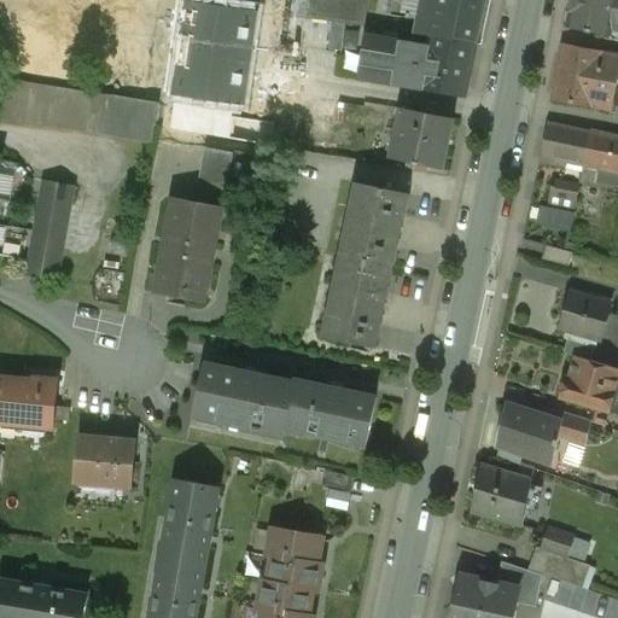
[(298,0),(296,17),(309,19),(366,27),(368,0),(298,0)]
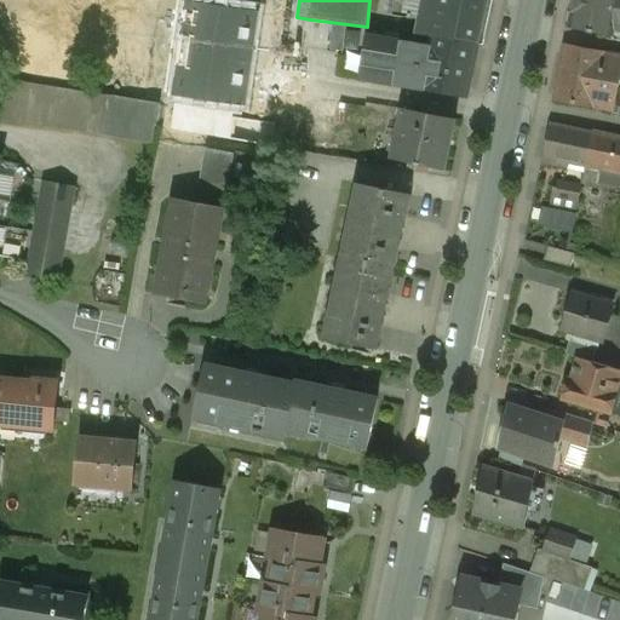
[(423,0),(395,0),(395,1),(385,0),(383,0),(380,15),(403,18),(402,23),(409,24),(409,19),(419,21),(423,0)]
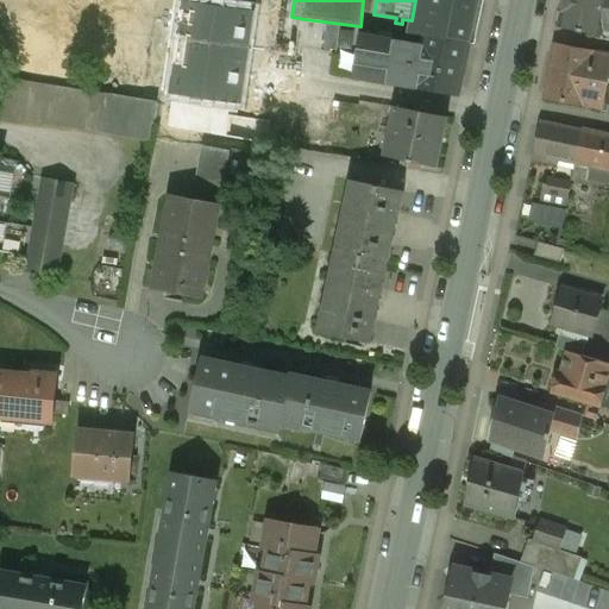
[(478,0),(415,0),(412,20),(409,35),(418,36),(469,43),(478,0)]
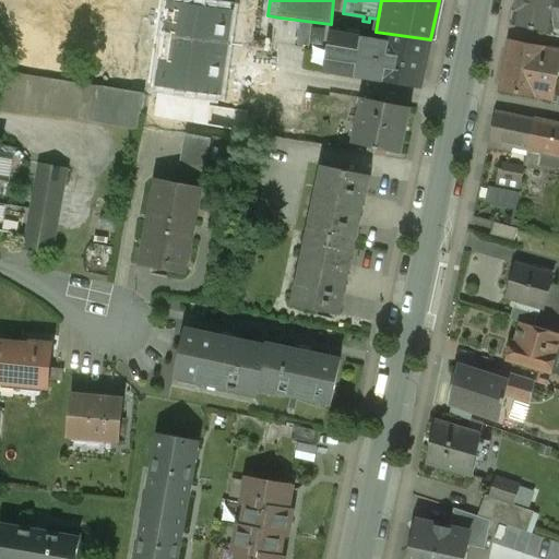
[(558,0),(518,0),(514,24),(551,32),(555,16),(558,0)]
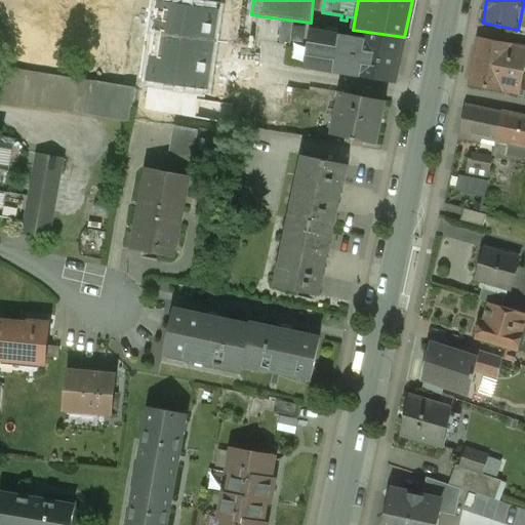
[(149,81),(206,89),(217,10),(160,3),(149,81)]
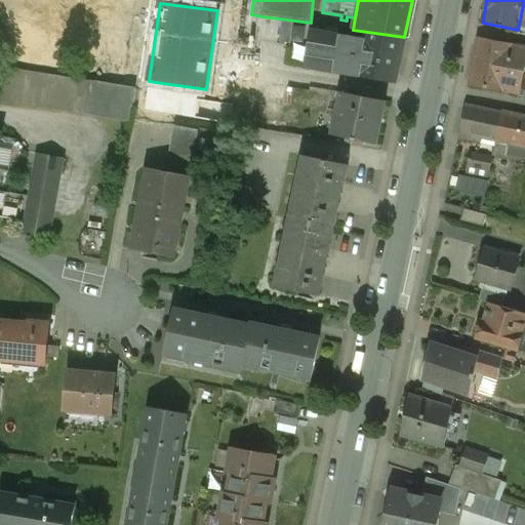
[(311,23),(263,16),(259,39),(292,44),(293,39),(300,40),(301,33),(309,34),(311,23)]
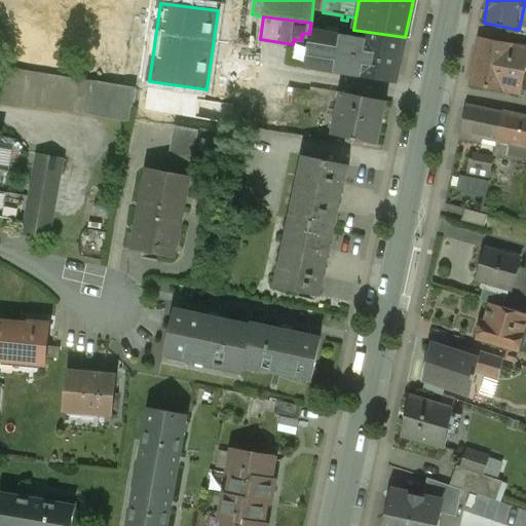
[(405,37),(361,31),(360,41),(330,36),(330,37),(325,68),(325,69),(378,78),(378,77),(396,80),(405,37)]
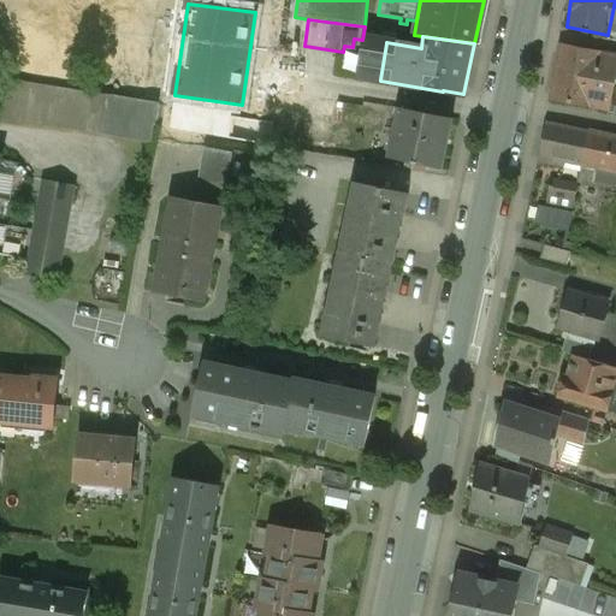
[(386,43),(367,40),(361,77),(380,80),(386,43)]
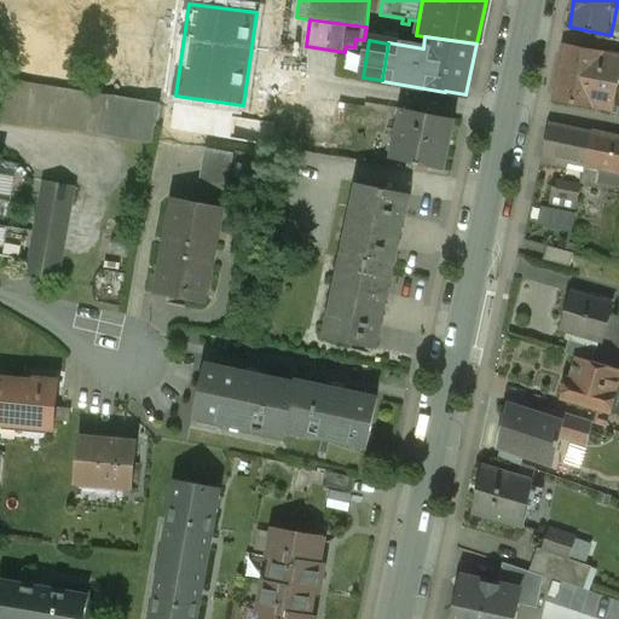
[(618,70),(618,56),(563,46),(553,98),(612,110),(618,70)]
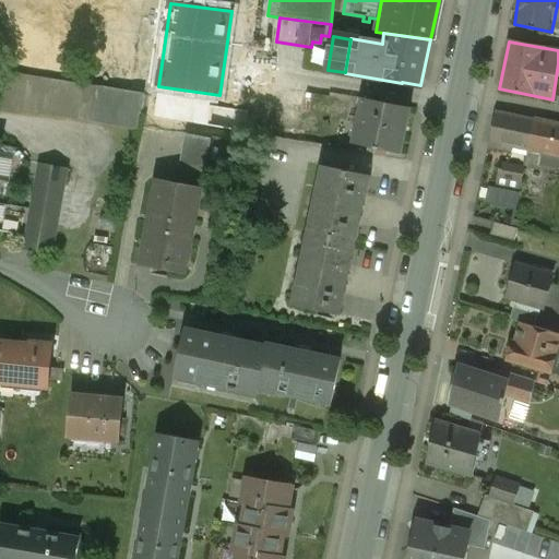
[(0,106),(88,120),(95,86),(0,71),(0,106)]
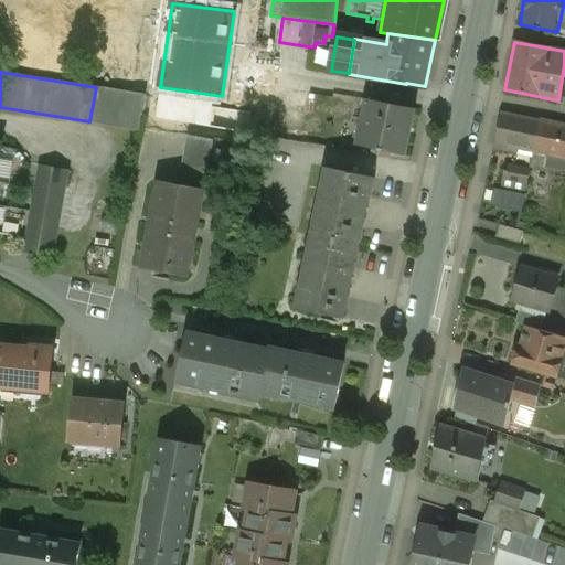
[(140,116),(145,95),(96,87),(89,121),(138,129),(140,116)]
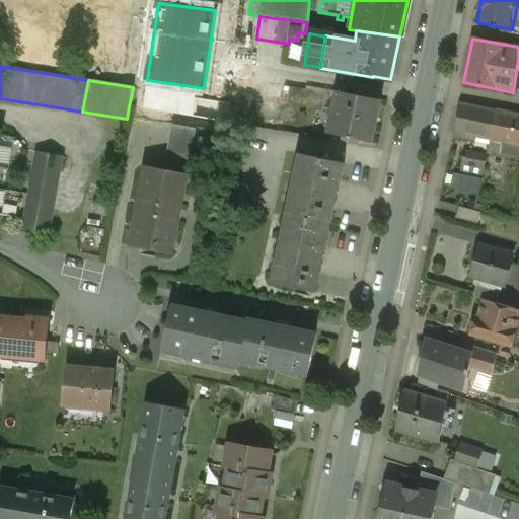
[(381,100),(338,91),(328,134),(348,137),(347,142),(359,145),(360,140),(373,143),(381,100)]
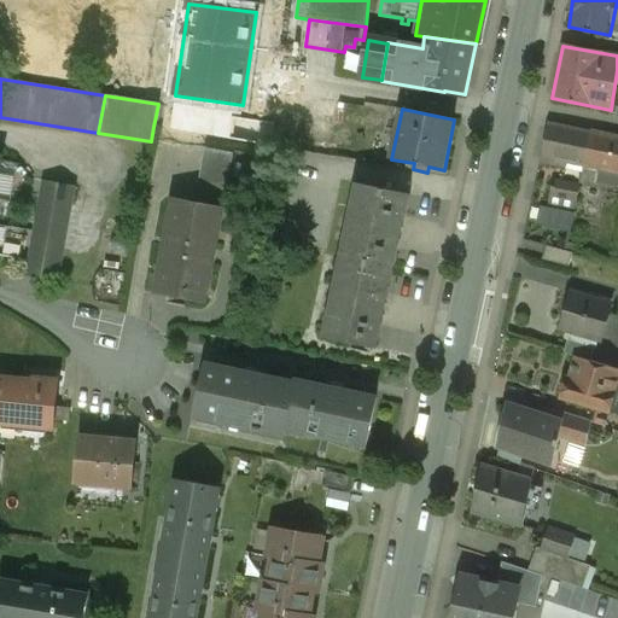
[(590,133),(548,123),(542,157),(549,158),(548,164),(565,168),(566,162),(584,165),(590,133)]
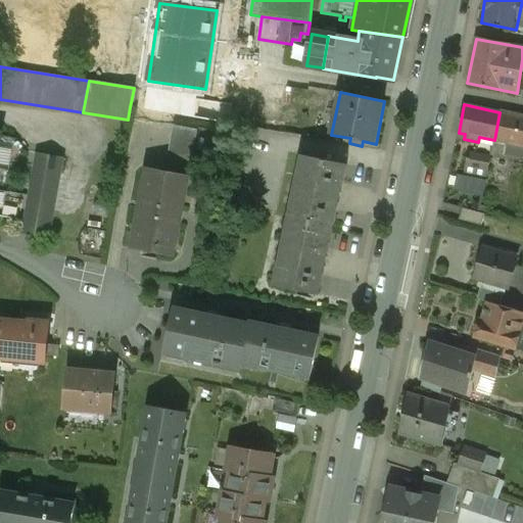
[(522,115),(500,111),(500,112),(494,140),(522,146),(522,115)]
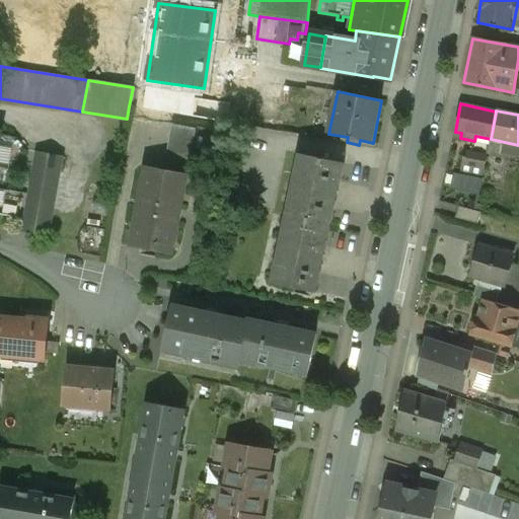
[(163,168),(187,173),(199,119),(174,115),(163,168)]
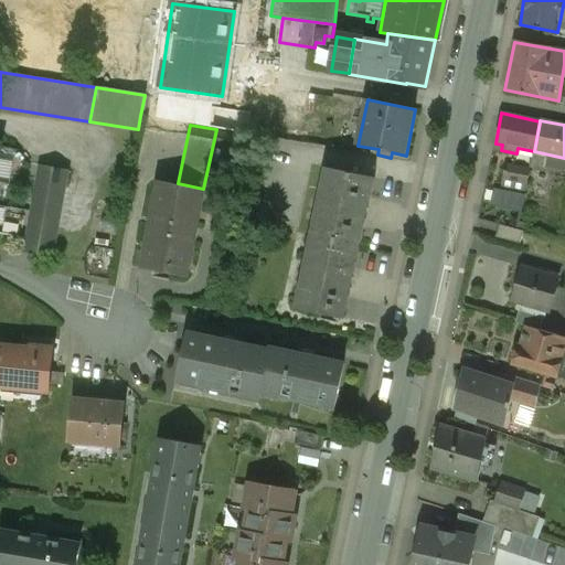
[(530,170),(507,166),(501,191),(524,195),(526,182),(530,170)]
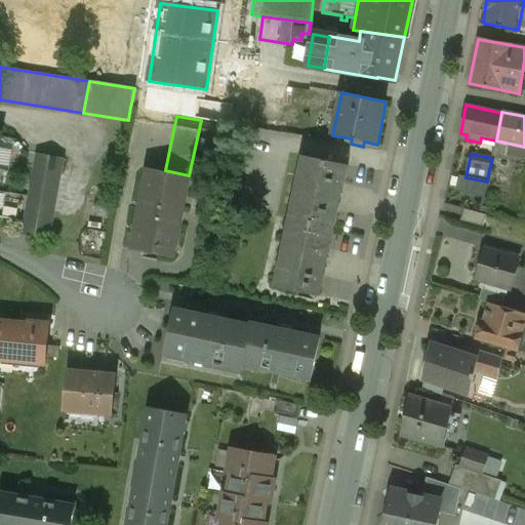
[(62,160),(38,156),(26,236),(49,239),(62,160)]
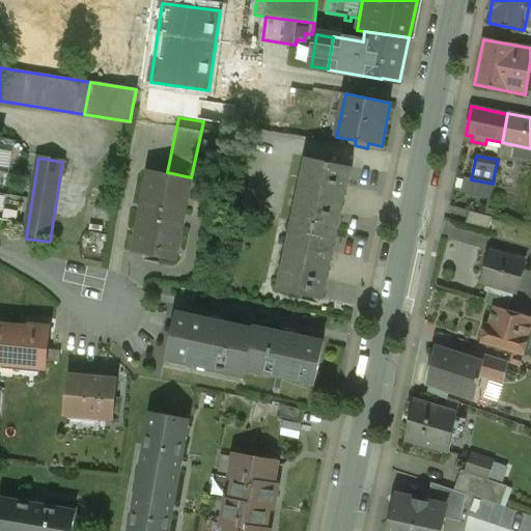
[(352,167),(306,158),(302,176),(308,177),(305,191),(299,190),(295,208),(301,210),(298,223),(291,222),(291,223),(338,233),(352,167)]
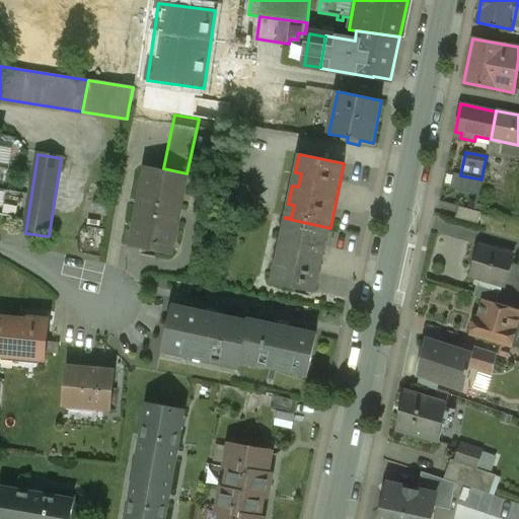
[(507,160),(487,156),(484,167),(505,171),(507,160)]
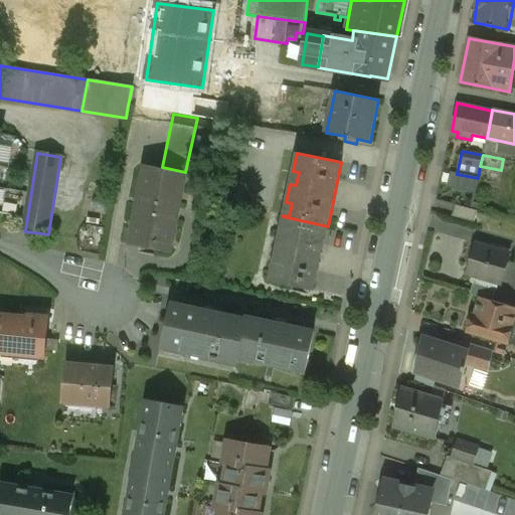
[(142,198),(180,205),(183,192),(184,192),(187,173),(185,172),(162,167),(143,165),(140,182),(144,183),(142,198)]
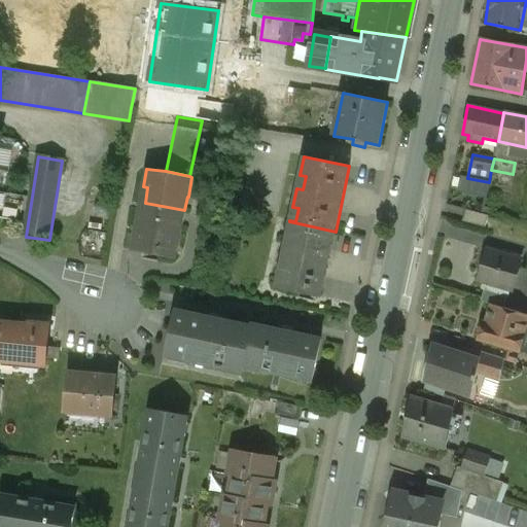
[(184,210),(145,203),(140,233),(134,232),(131,250),(176,258),(180,240),(179,239),(184,210)]
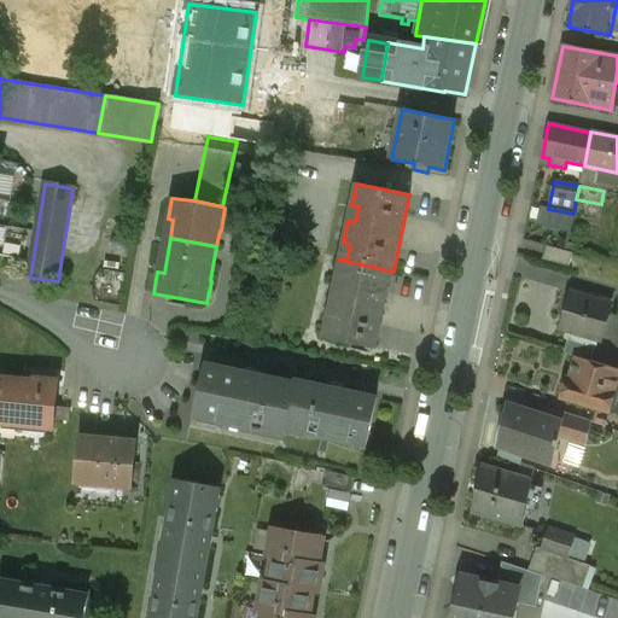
[(573,254),(546,246),(542,260),(569,267),(573,254)]
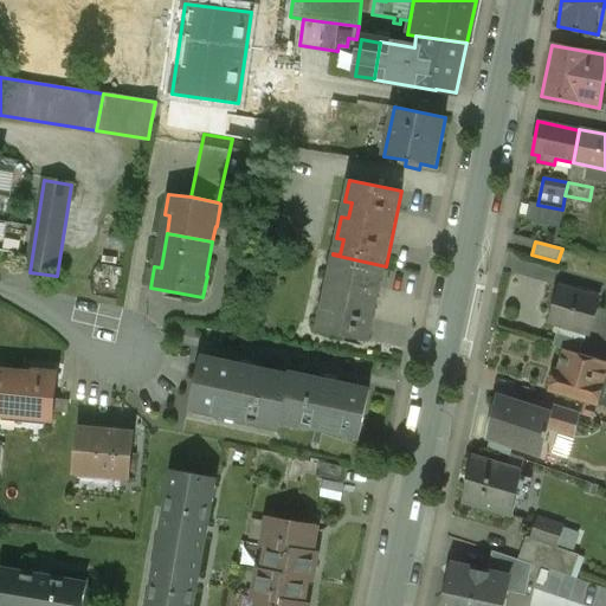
[(386,266),(333,255),(333,256),(340,257),(336,274),(329,271),(324,294),(331,295),(328,310),(321,309),(316,330),(369,341),(386,266)]
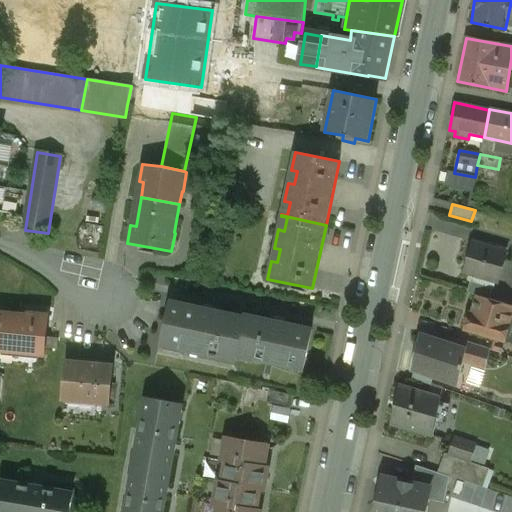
[(506,253),(473,243),(465,271),(470,273),(494,280),(497,281),(506,253)]
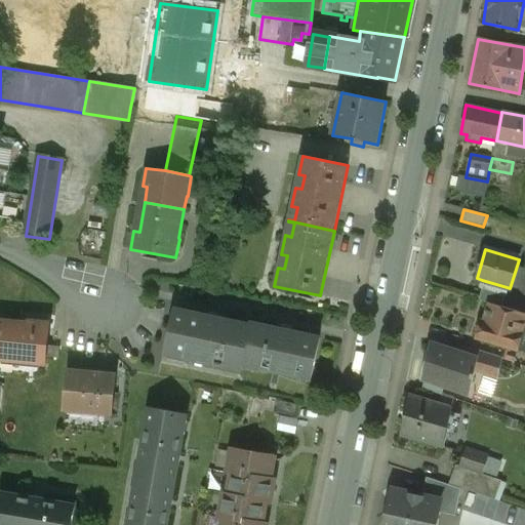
[(507,287),(482,280),(480,288),(482,288),(479,299),(488,303),(501,307),(506,294),(507,287)]
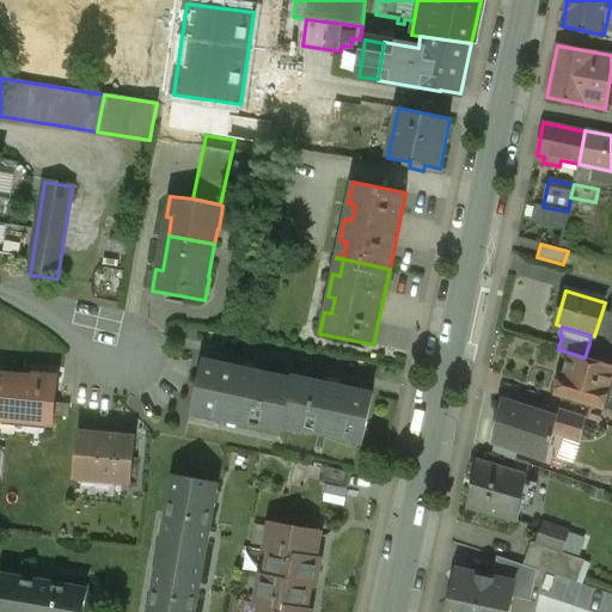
[(611,365),(585,357),(569,353),(563,374),(562,374),(556,395),(603,408),(611,379),(611,377),(611,365)]
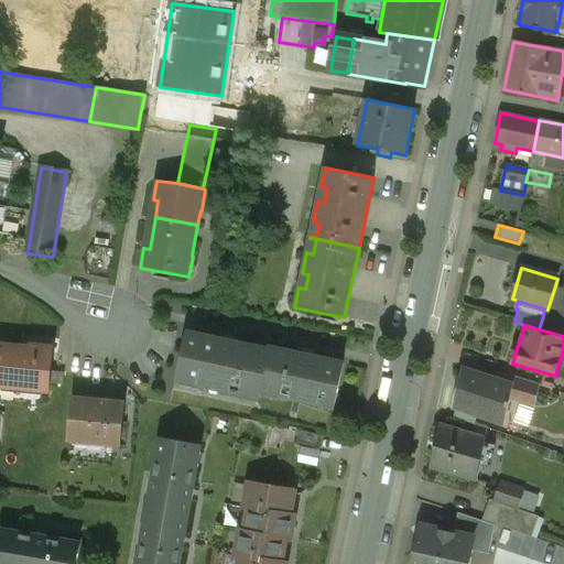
[(269,349),(188,333),(179,380),(259,397),(260,390),(269,349)]
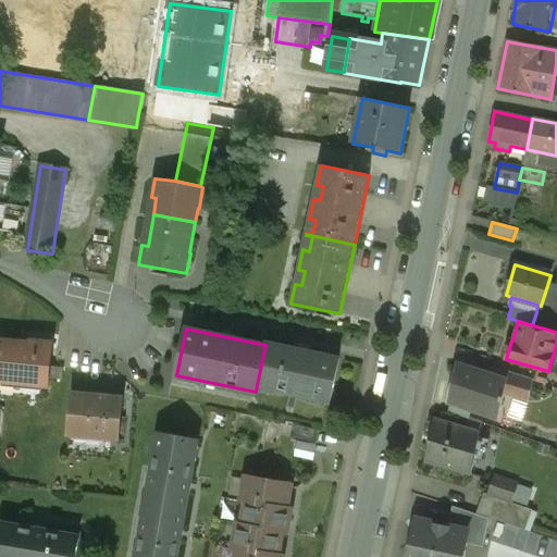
[(29,345),(0,342),(0,379),(50,384),(53,343),(31,341),(29,345)]
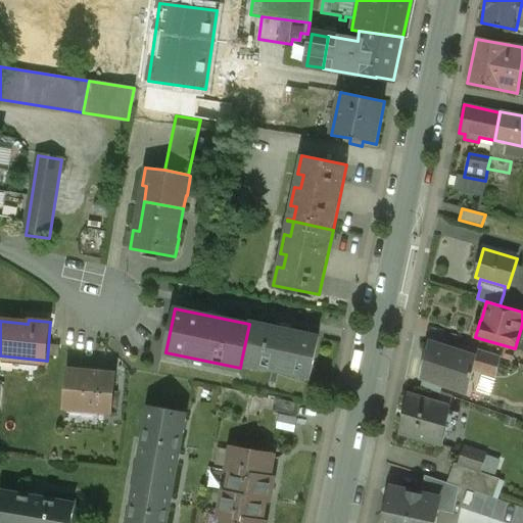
[(318,337),(250,322),(249,324),(241,362),(243,363),(243,361),(260,364),(260,366),(291,373),(291,371),(308,375),(308,377),(310,377),(318,337)]
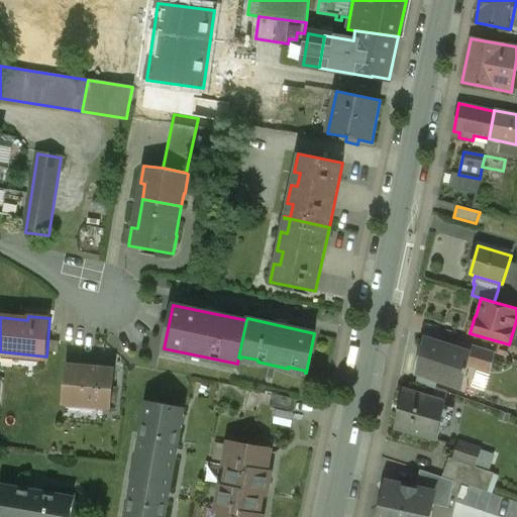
[(470,353),(423,338),(416,373),(462,392),(467,370),(471,353),(470,353)]
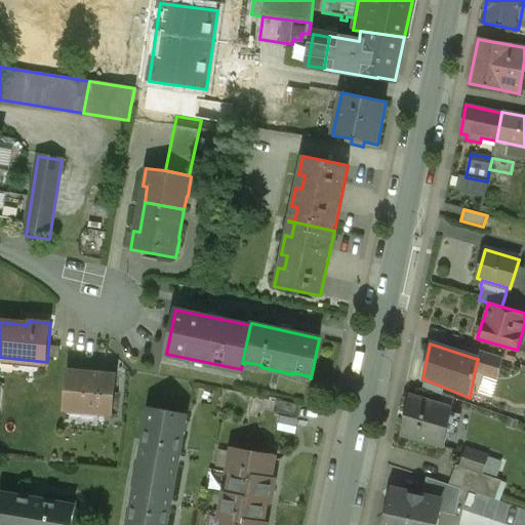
[(479,351),(477,359),(478,359),(474,375),(497,378),(502,358),(479,351)]
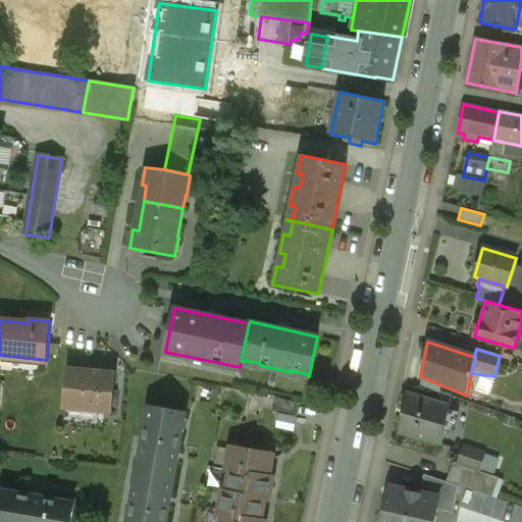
[(67,369),(65,404),(112,411),(116,373),(67,369)]
